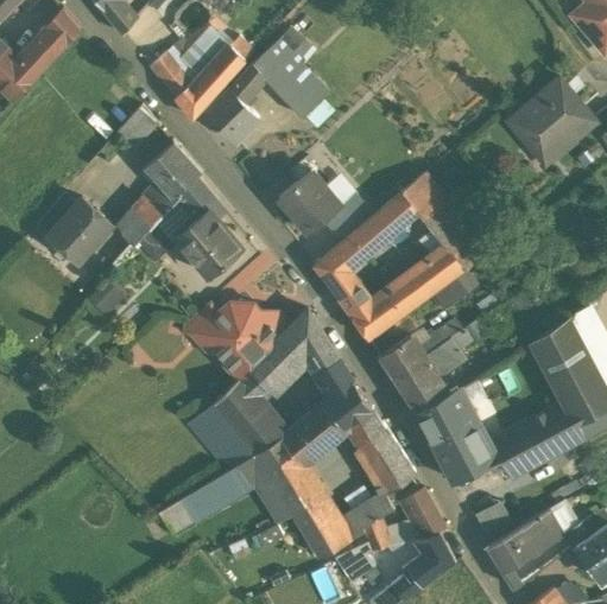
[(24,0),(0,0),(0,20),(2,23),(24,0)]
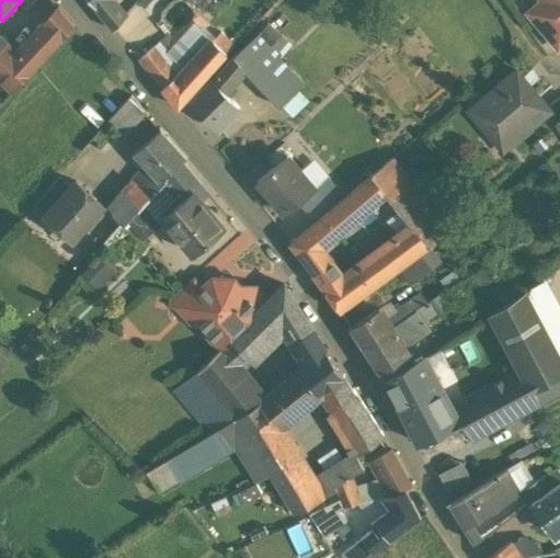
[(87,0),(96,11),(109,0),(87,0)]
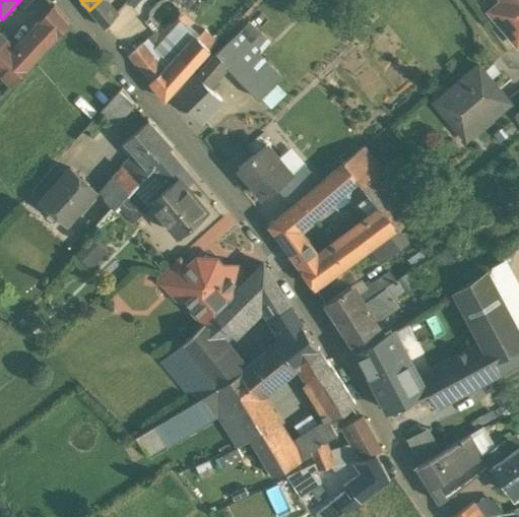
[(518,0),(502,0),(512,12),(513,13),(518,8),(518,0)]
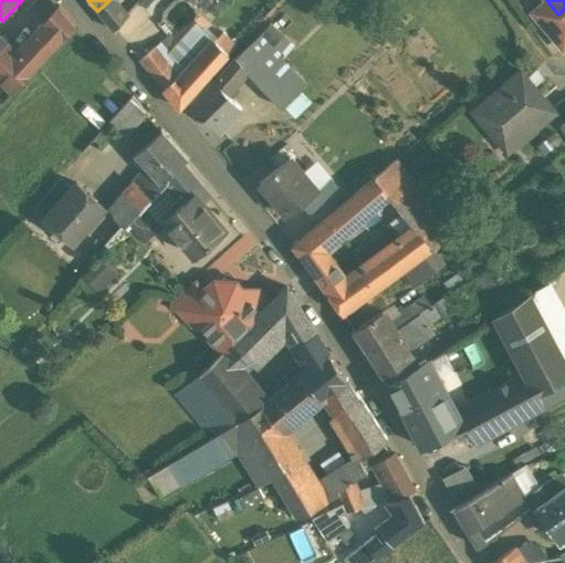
[(564,9),(558,14),(557,13),(543,27),(564,51),(564,9)]
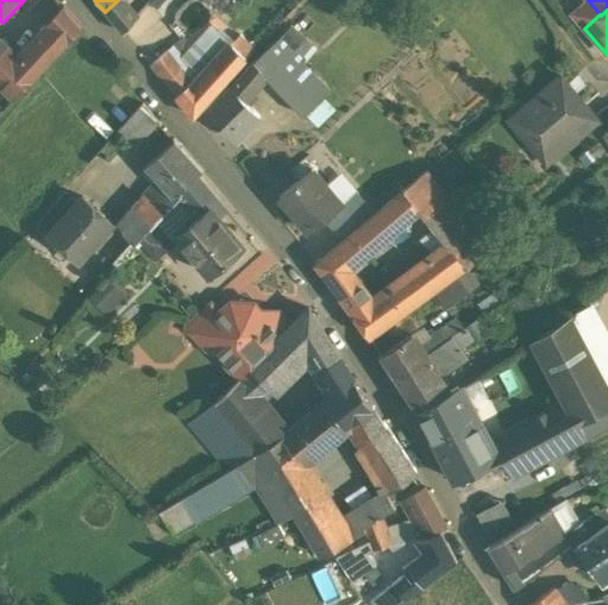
[(46,26),(19,57),(39,76),(81,31),(66,13),(49,29),(46,26)]
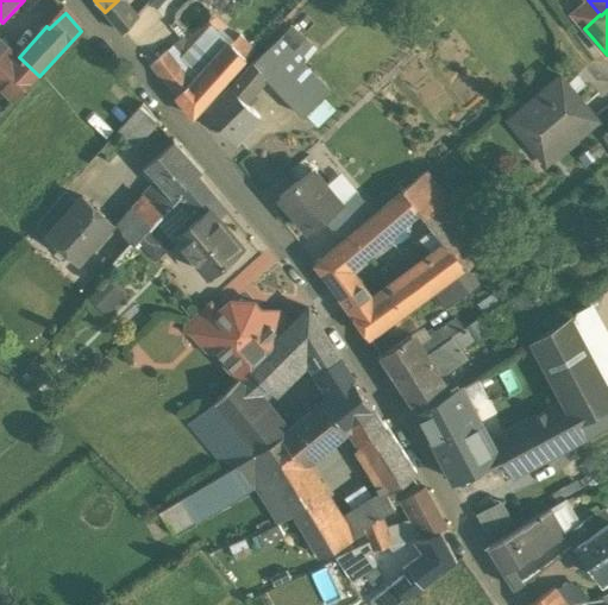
[(0,20),(0,84),(18,101),(39,76),(19,57),(0,39),(0,24),(2,23),(0,20)]
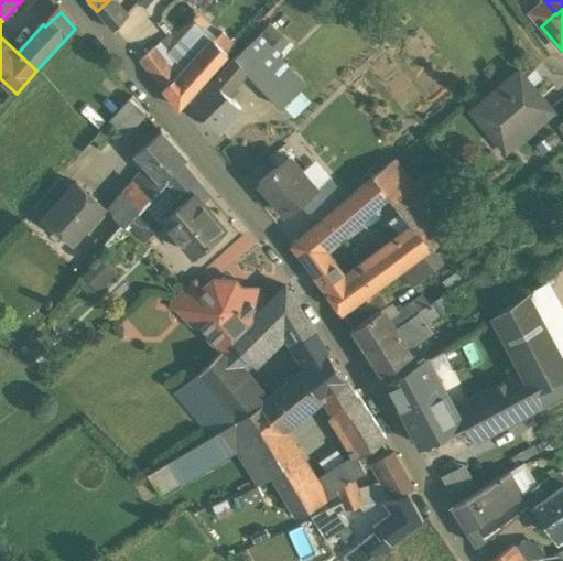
[(271,27),(256,41),(277,64),(280,61),(293,49),(271,27)]
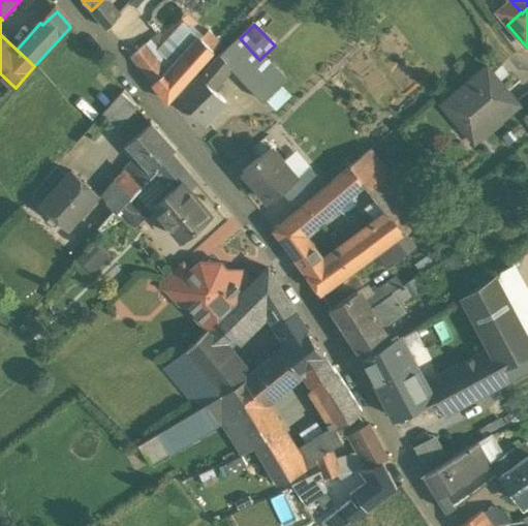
[(209,33),(203,40),(215,54),(222,47),(209,33)]
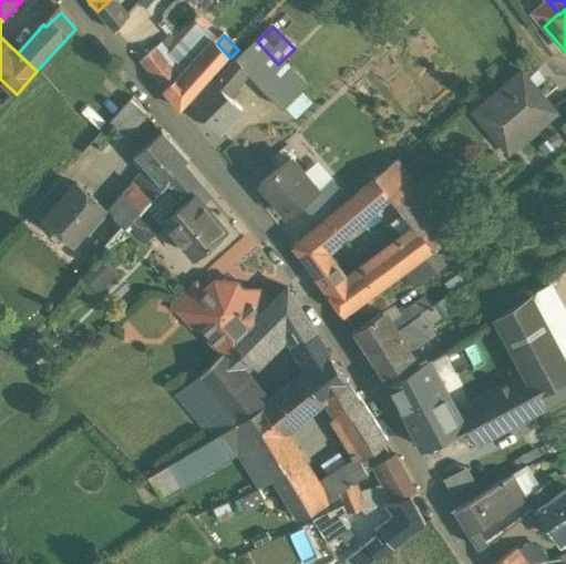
[(278,64),(257,41),(248,50),(271,75),(284,64),(281,61),(278,64)]
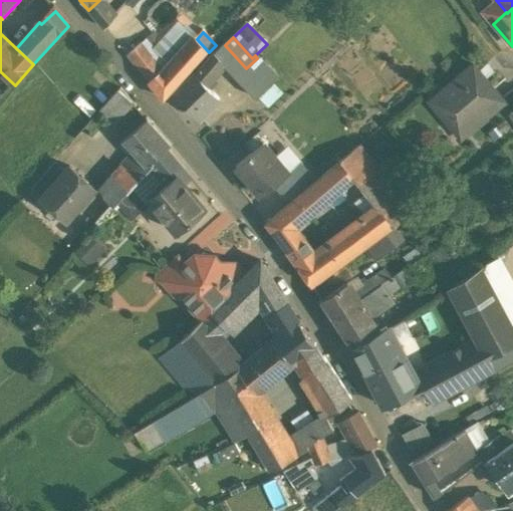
[(197,39),(162,77),(160,75),(150,84),(164,101),(209,52),(197,39)]
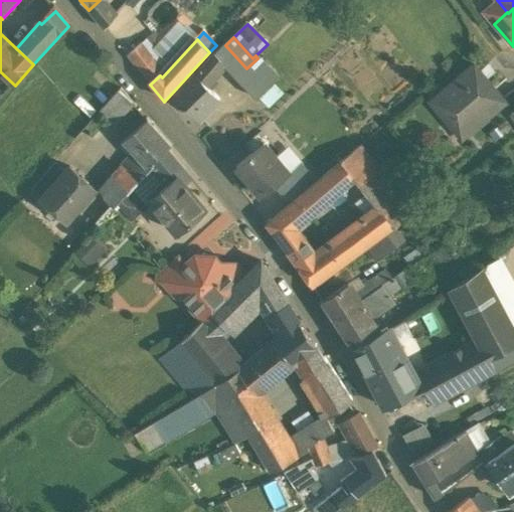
[(155,59),(143,45),(128,57),(141,72),(155,59)]
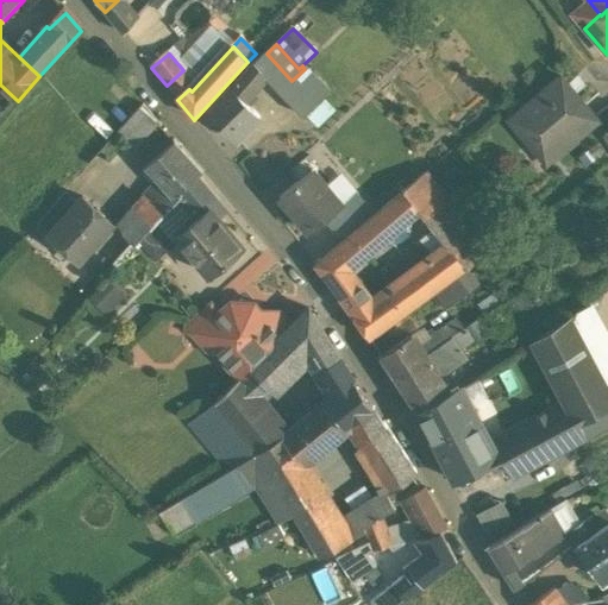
[(267,54),(254,64),(232,90),(249,107),(254,102),(248,96),(252,93),(264,80),(277,92),(276,93),(279,94),(292,81),(267,54)]
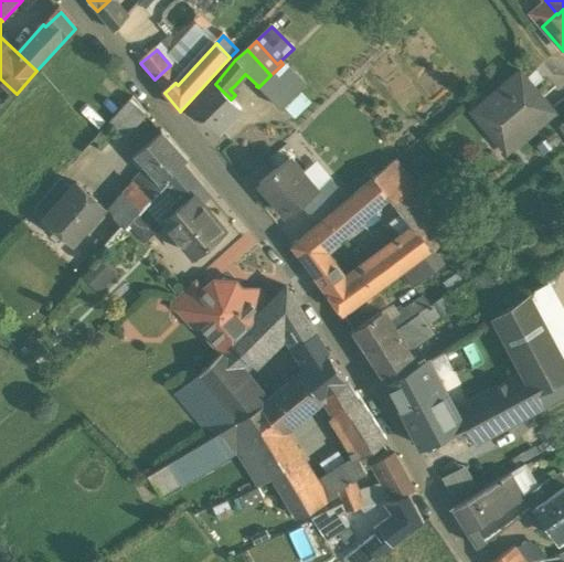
[(270,75),(258,87),(282,110),(306,86),(283,64),(270,75)]
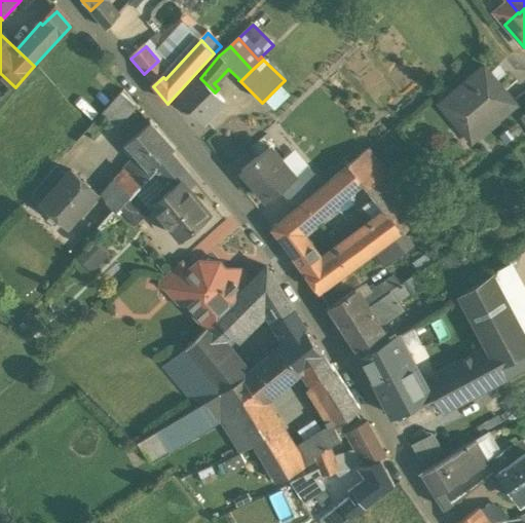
[(517,107),(485,69),(441,107),(458,127),(464,122),(479,139),(517,107)]
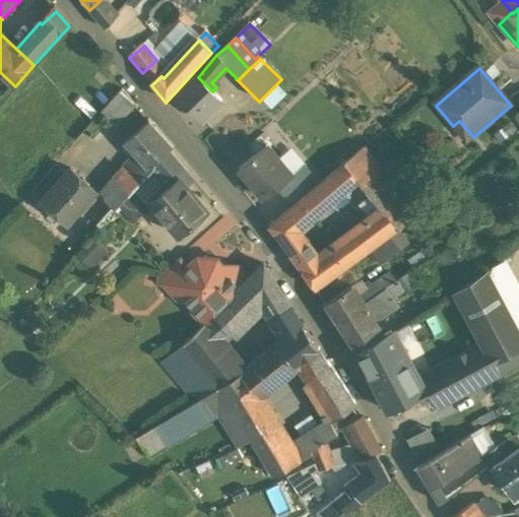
[(212,91),(198,77),(178,98),(202,123),(222,103),(212,91)]
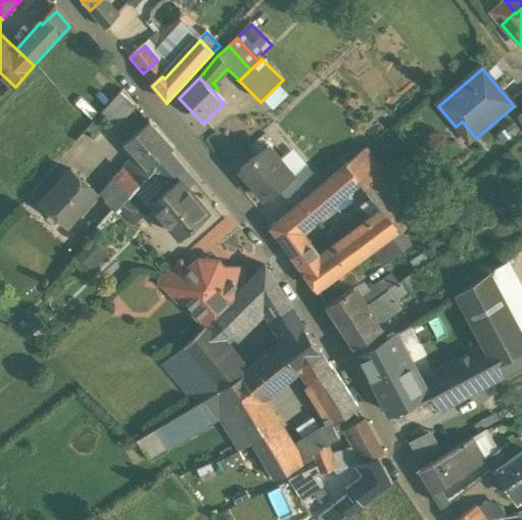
[(122,94),(100,117),(116,132),(136,109),(122,94)]
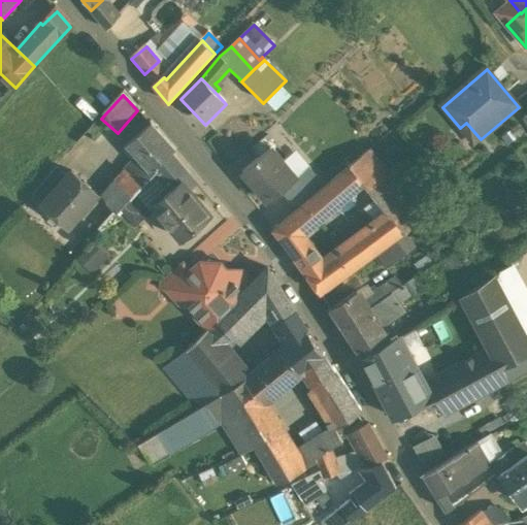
[(152,125),(127,148),(139,162),(150,173),(154,169),(172,155),(175,152),(152,125)]
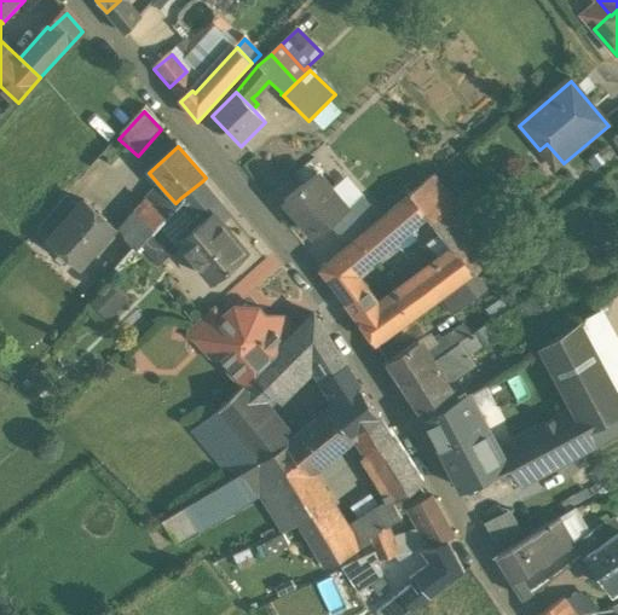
[(318,174),(286,202),(316,238),(329,227),(350,210),(348,209),(318,174)]
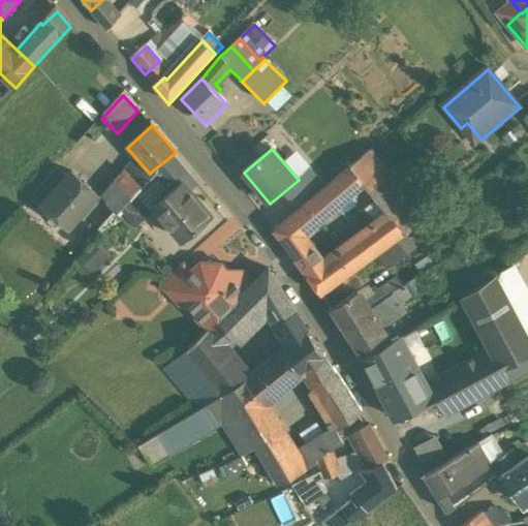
[(426,220),(369,152),(350,167),(363,183),(389,214),(406,236),(426,220)]
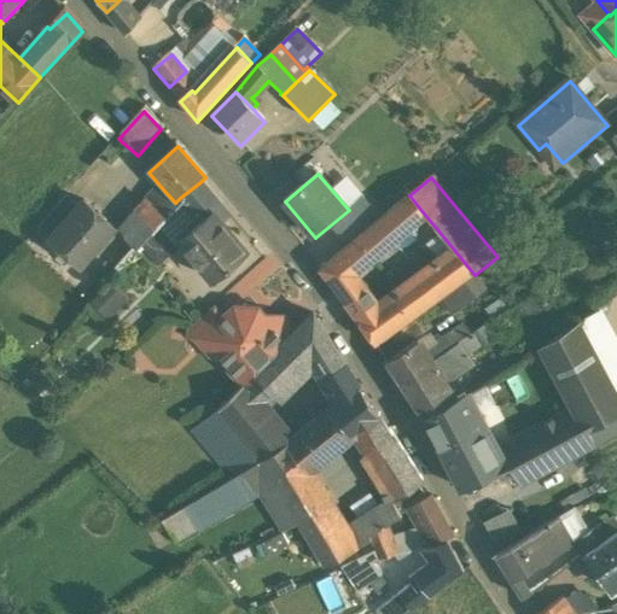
[(232,217),(202,181),(180,198),(182,200),(179,205),(197,227),(215,212),(225,224),(232,217)]
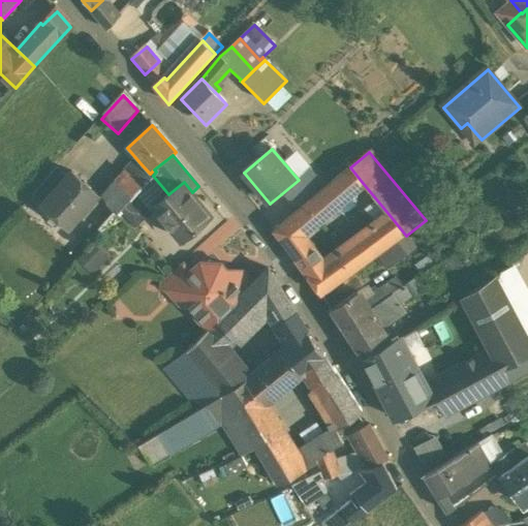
[(150,174),(140,162),(128,174),(143,187),(153,176),(156,172),(154,169),(150,174)]
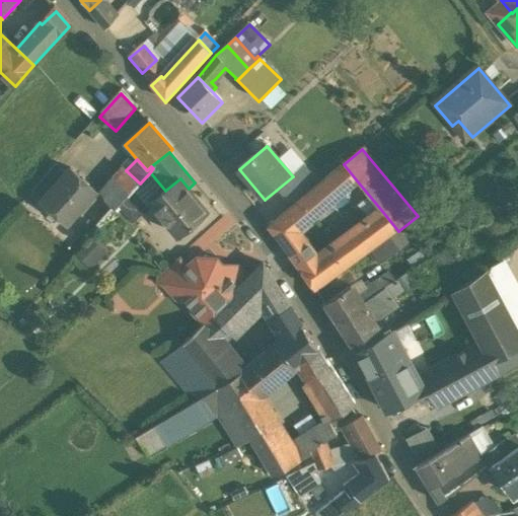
[(344,164),(330,176),(342,192),(356,179),(344,164)]
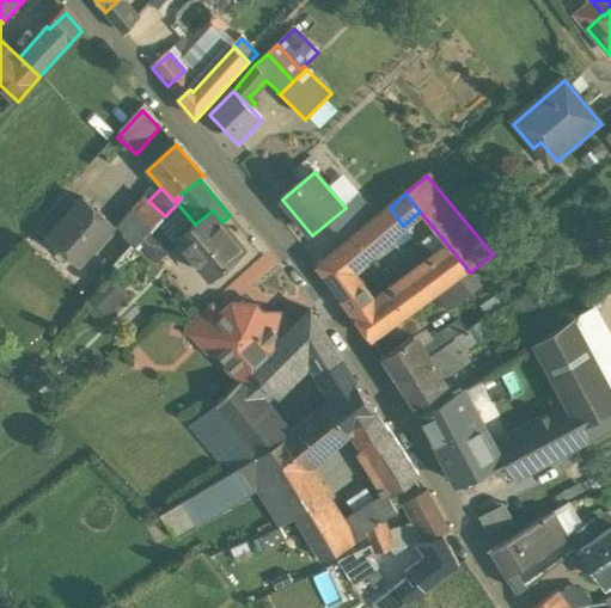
[(67,195),(38,228),(50,239),(79,207),(67,195)]
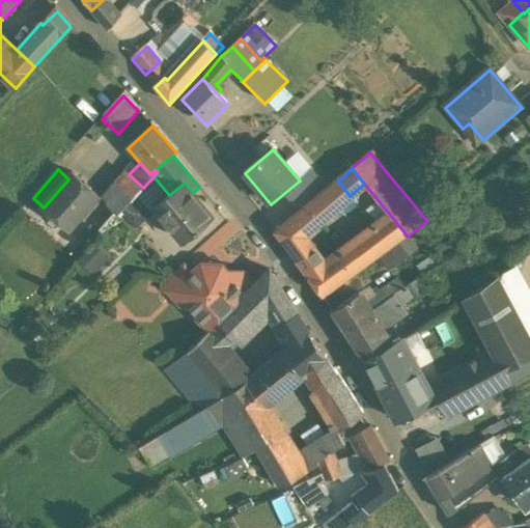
[(300,181),(282,195),(298,215),(329,189),(311,169),(299,179),(300,181)]
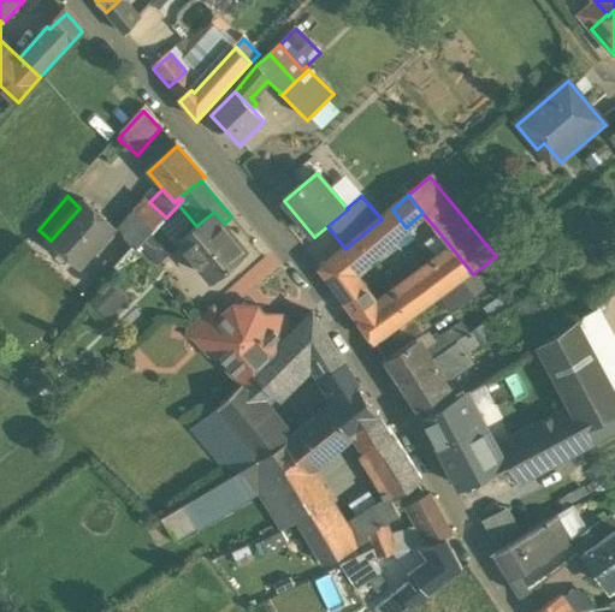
[(80,208),(51,241),(82,267),(114,230),(84,202),(80,208)]
